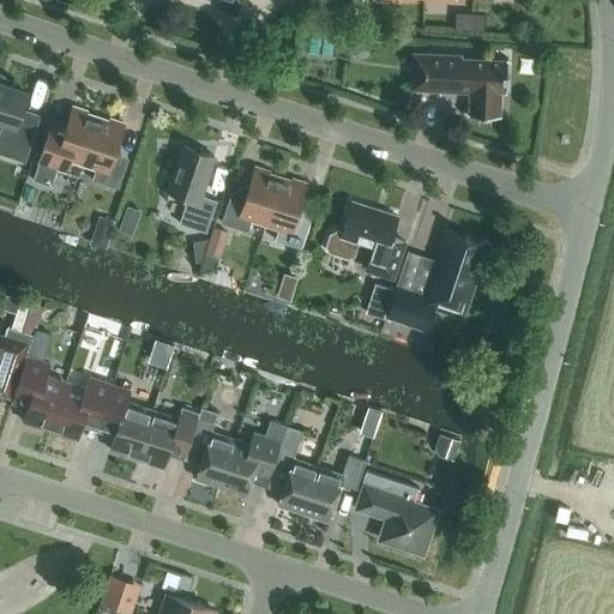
[(462,54),(426,53),(425,89),(461,90),(461,88),(470,88),(469,113),(468,113),(468,114),(501,115),(501,114),(500,114),(501,90),(505,90),(505,91),(506,91),(509,58),(506,58),(506,59),(462,58),(462,54)]
